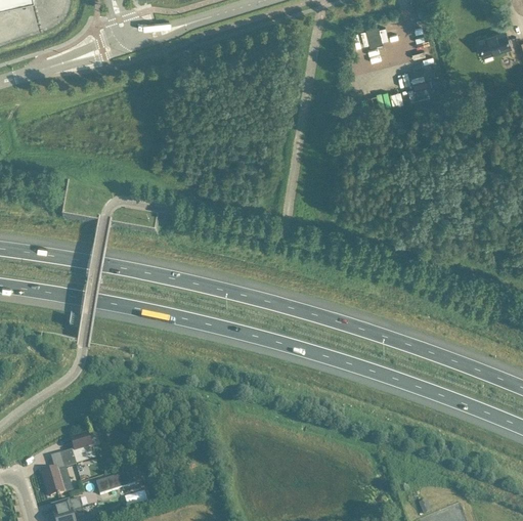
[(346,29),(351,46),(363,43),(362,40),(368,38),(365,26),(359,28),(358,25),(346,29)]
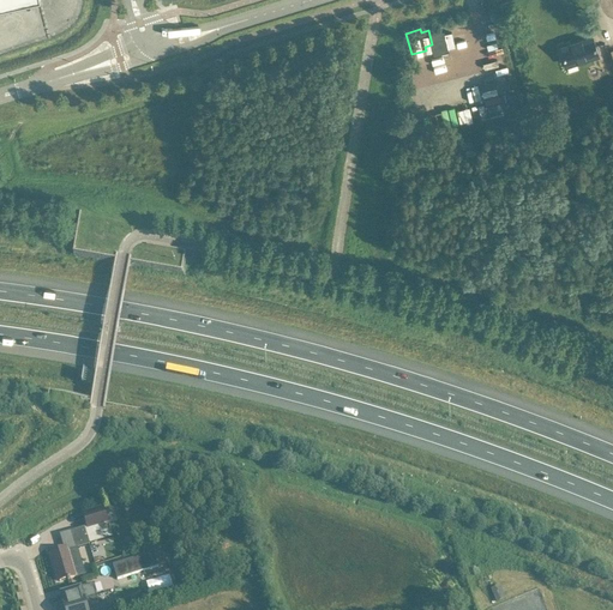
[(559,43),(565,61),(566,61),(565,58),(574,55),(575,58),(598,50),(592,34),(580,37),(570,41),(570,40),(559,43)]
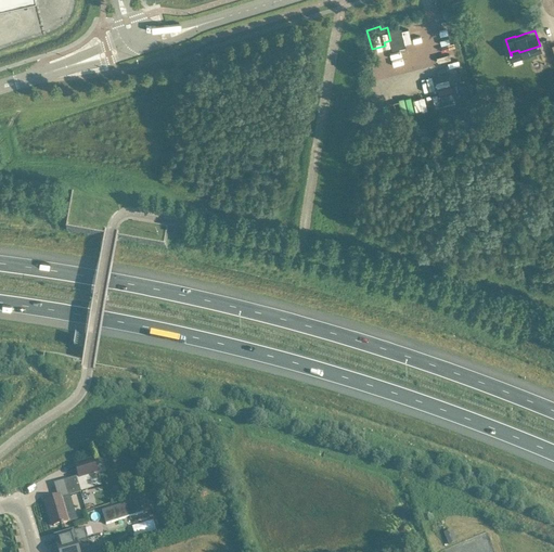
[(412,63),(421,61),(419,52),(410,54),(412,63)]
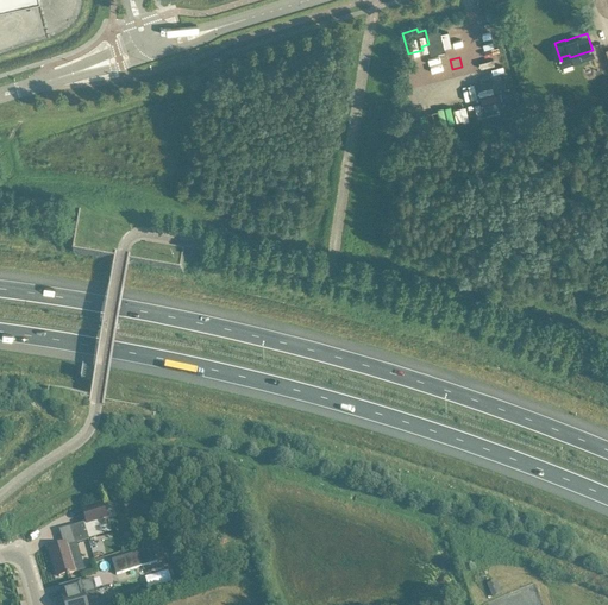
[(596,62),(589,68),(594,74),(601,68),(596,62)]
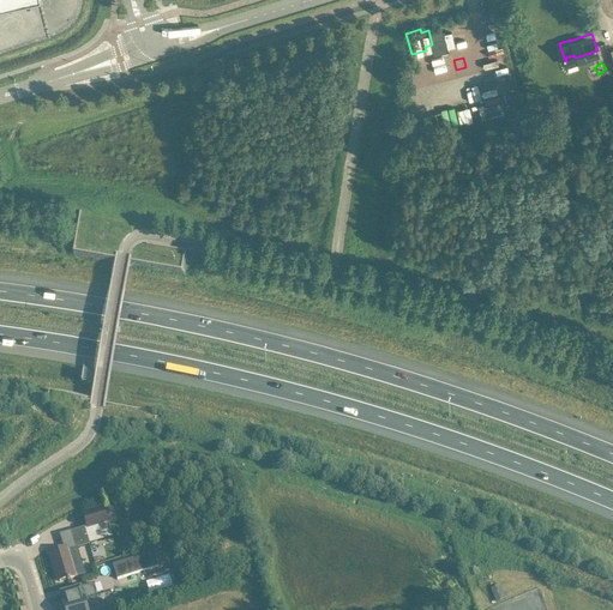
[(102,505),(82,511),(86,525),(85,525),(89,541),(110,533),(107,520),(102,505)]
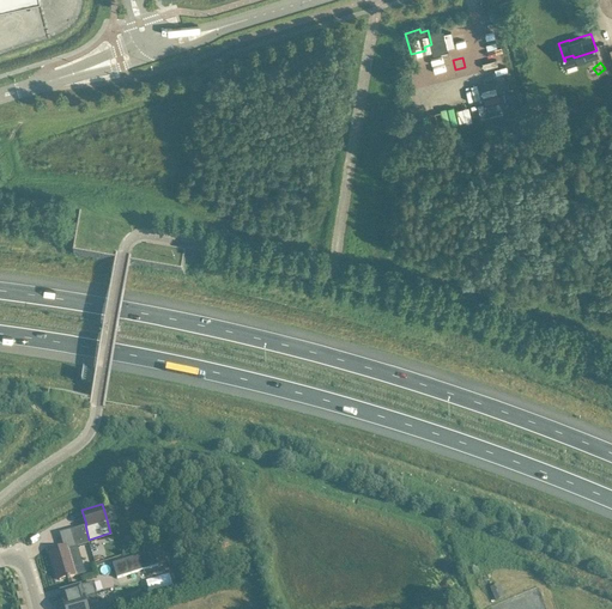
[(64,543),(47,548),(52,564),(54,564),(59,577),(66,574),(67,577),(68,576),(68,574),(77,572),(68,546),(78,543),(90,540),(89,540),(85,524),(84,523),(60,530),(64,543)]
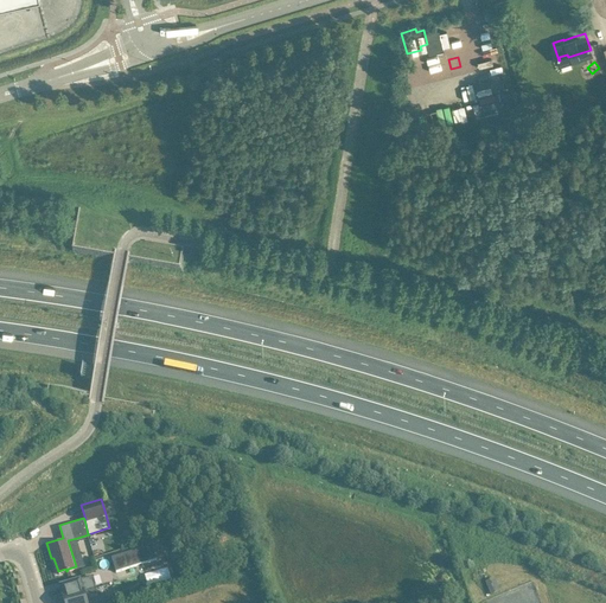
[(115,570),(155,557),(151,543),(110,556),(115,570)]
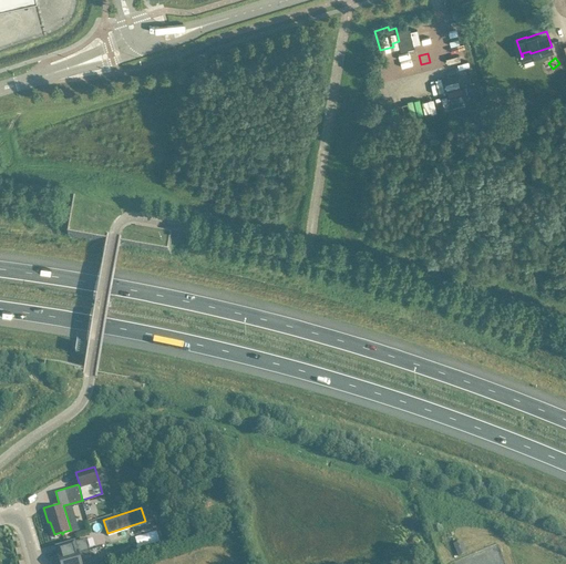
[(85,536),(54,545),(58,556),(60,563),(80,563),(79,557),(90,554),(89,547),(85,536)]
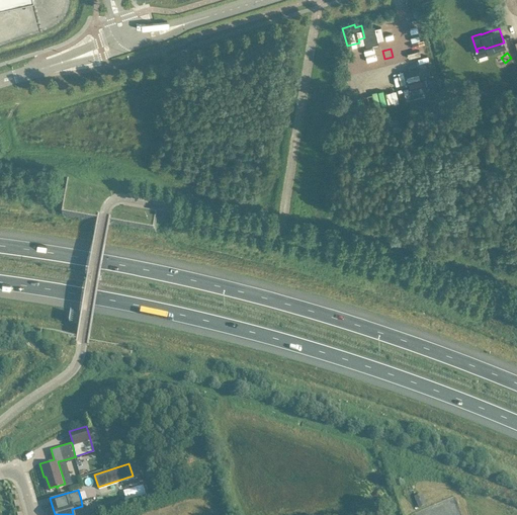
[(419,492),(413,495),(418,506),(424,504),(419,492)]
